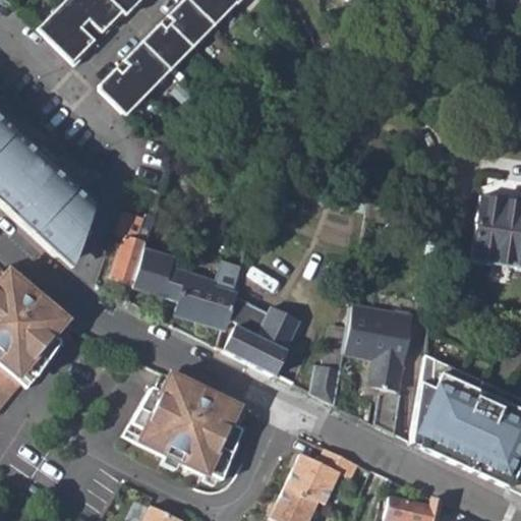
[(62,0),(36,27),(74,66),(85,54),(82,50),(92,40),(79,26),(87,19),(100,32),(109,22),(114,26),(138,0),(62,0)]
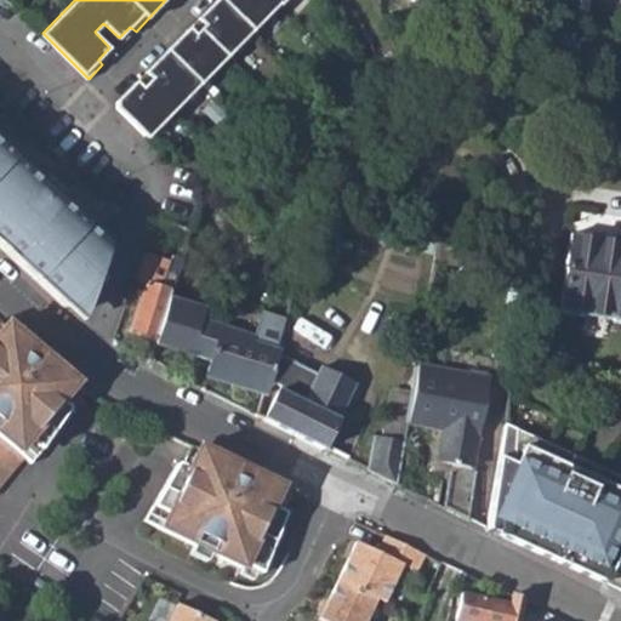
[(218,0),(198,22),(203,27),(194,36),(188,32),(146,74),(151,80),(142,89),(136,84),(115,104),(117,113),(147,142),(280,9),(281,10),(291,0),(218,0)]
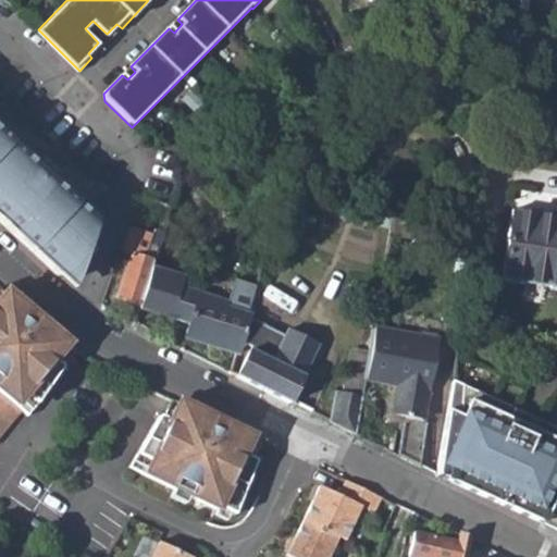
[(0,130),(0,225),(56,277),(78,280),(97,219),(0,130)]
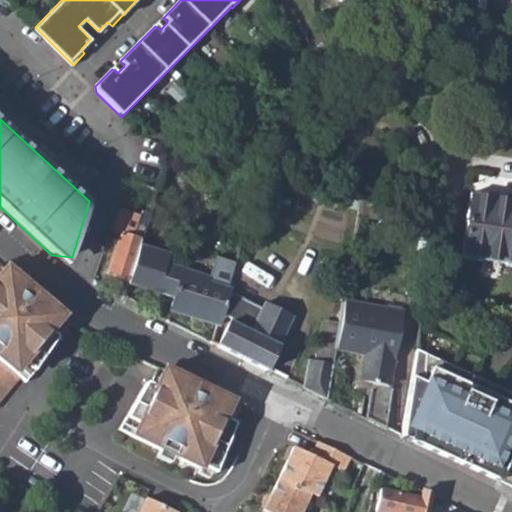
[(511,201),(472,194),(461,258),(511,267),(511,201)]
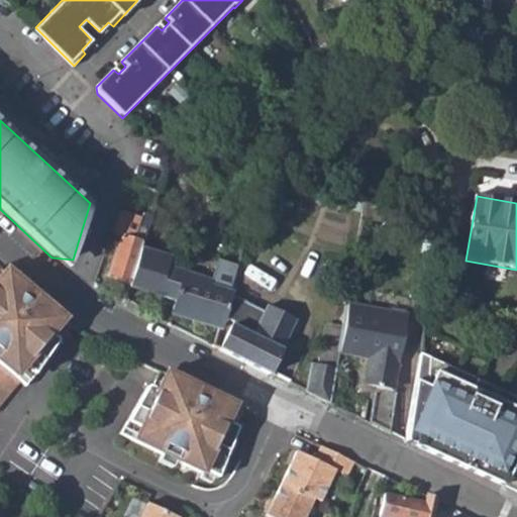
[(119,237),(106,278),(128,284),(136,259),(139,251),(150,216),(140,213),(139,218),(119,213),(111,234),(119,237)]
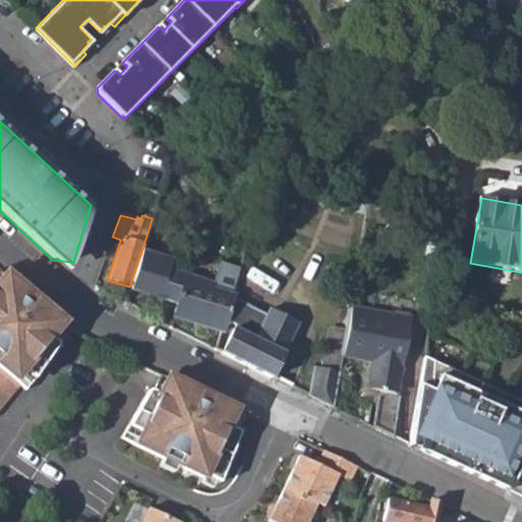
[(129,286),(128,290),(176,306),(173,317),(220,332),(224,320),(231,296),(231,294),(212,288),(213,284),(138,261),(129,286)]
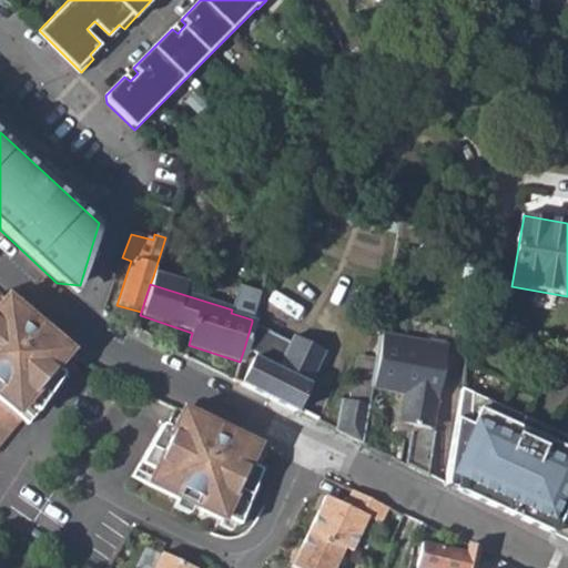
[(368,297),(350,403),(367,406),(372,385),(373,378),(382,333),(387,301),(368,297)]
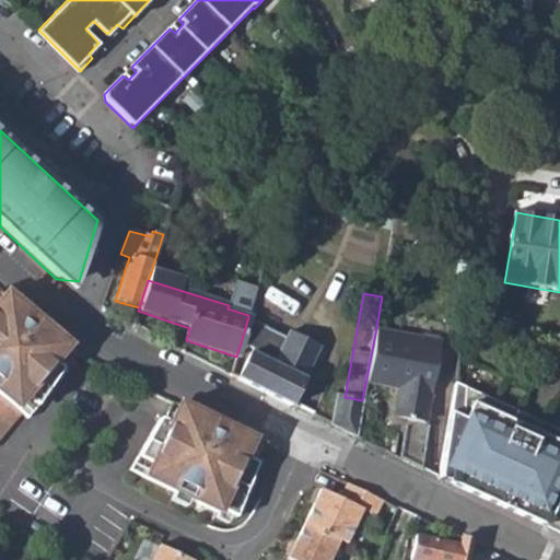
[(0,435),(21,411),(27,417),(62,366),(54,360),(67,345),(6,294),(0,302),(0,435)]
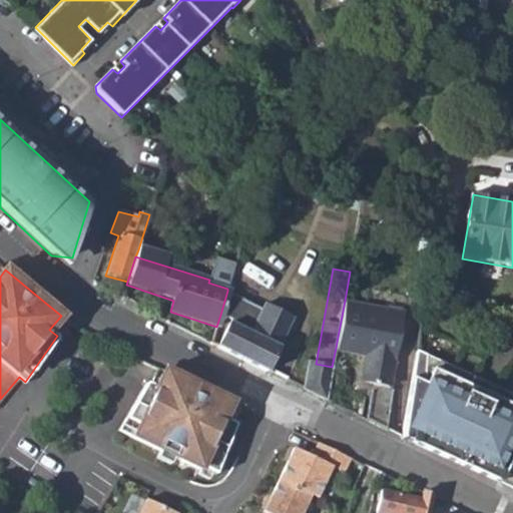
[(209,280),(208,283),(227,289),(230,279),(212,273),(209,280)]
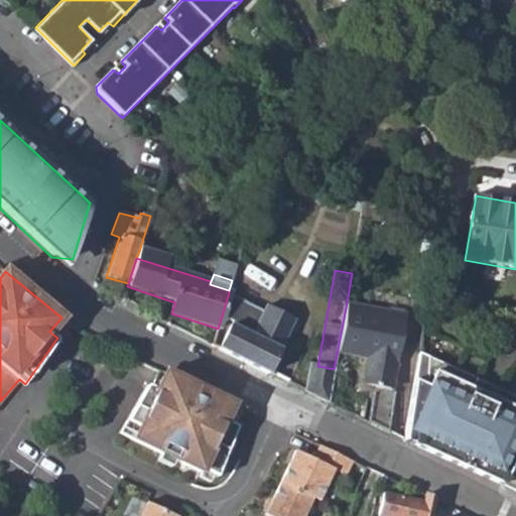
[(229,292),(222,316),(234,323),(220,350),(268,374),(294,318),(266,304),(263,310),(229,292)]
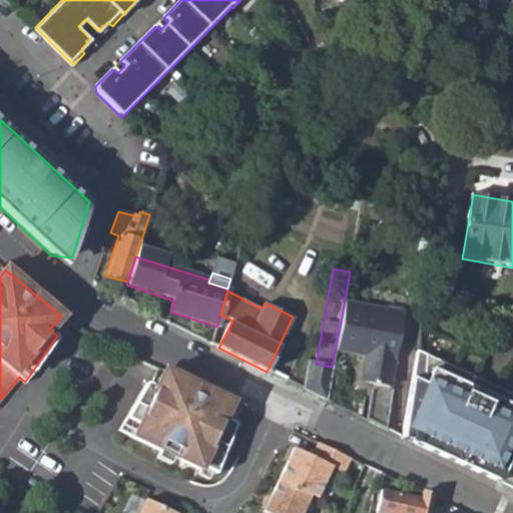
[(337,342),(336,348),(355,351),(361,345),(366,347),(365,353),(360,378),(370,380),(364,420),(387,431),(395,385),(390,384),(403,311),(345,301),(337,342)]
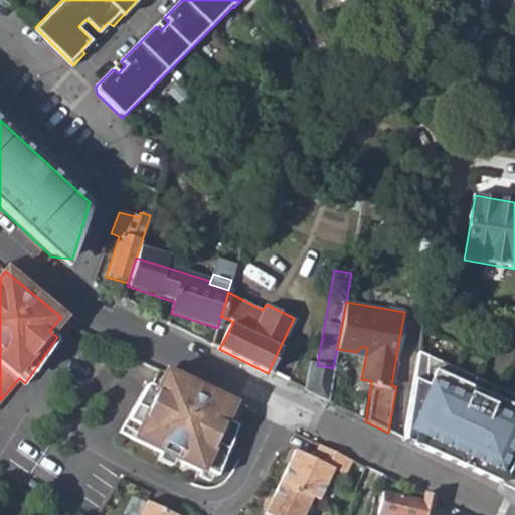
[(514,396),(419,353),(403,440),(514,491),(514,396)]
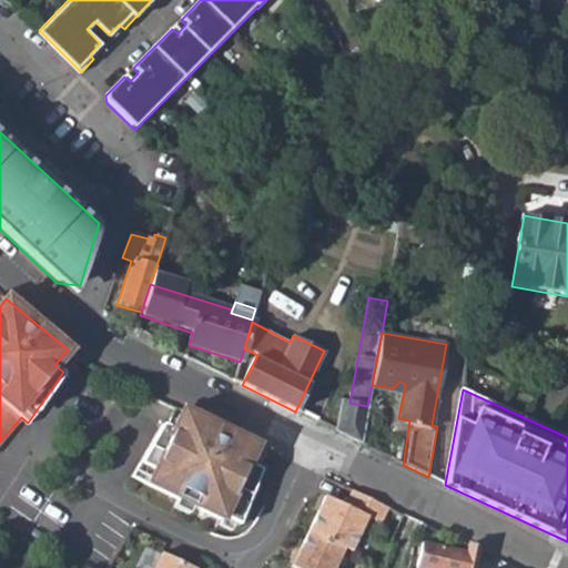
[(338,401),(336,409),(345,411),(342,434),(361,444),(367,406),(350,403),(338,401)]
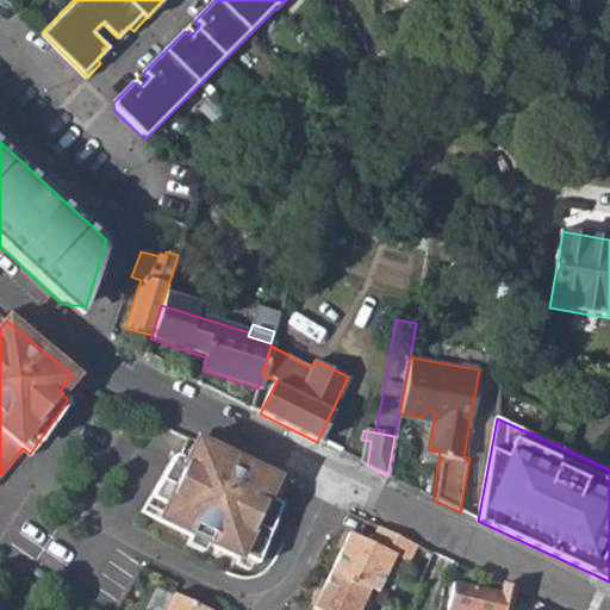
[(174,454),(138,514),(236,561),(237,559),(244,561),(253,542),(262,546),(281,506),(266,499),(277,479),(194,440),(185,459),(174,454)]
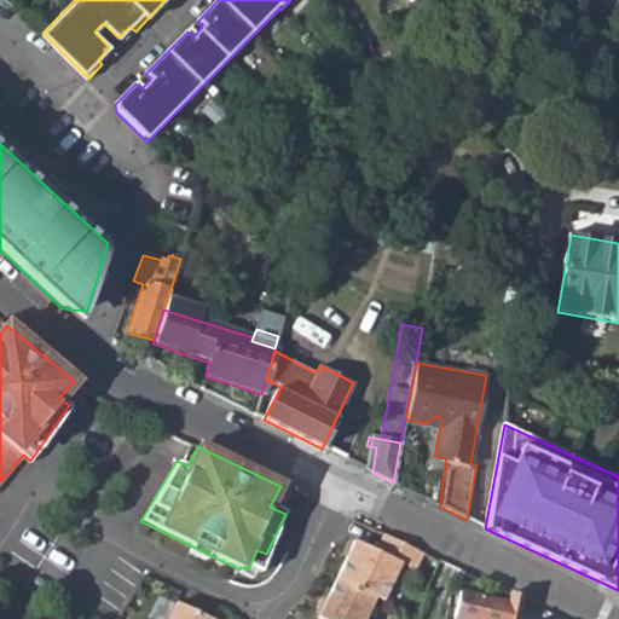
[(353,539),(335,578),(376,597),(382,601),(399,562),(414,570),(422,553),(382,534),(375,550),(353,539)]
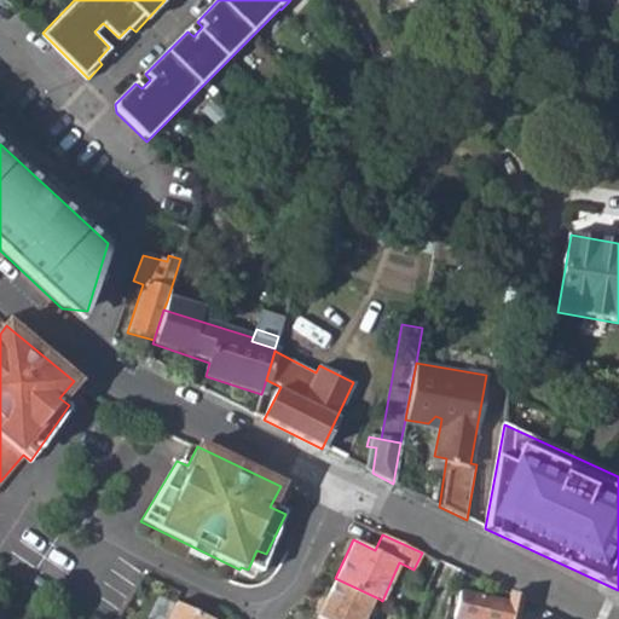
[(241,567),(239,570),(255,578),(266,554),(256,550),(248,570),(241,567)]
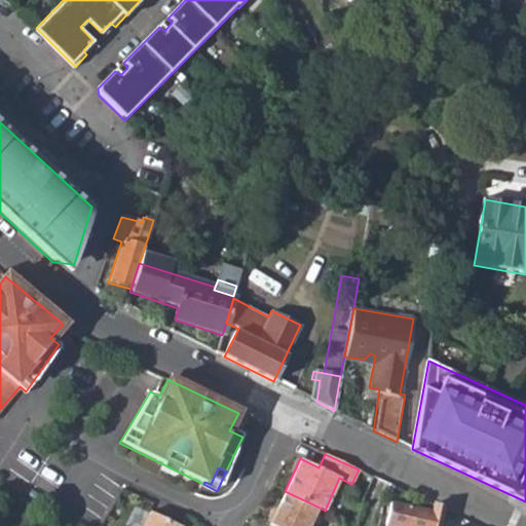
[(122,487),(105,525),(127,525),(142,495),(122,487)]
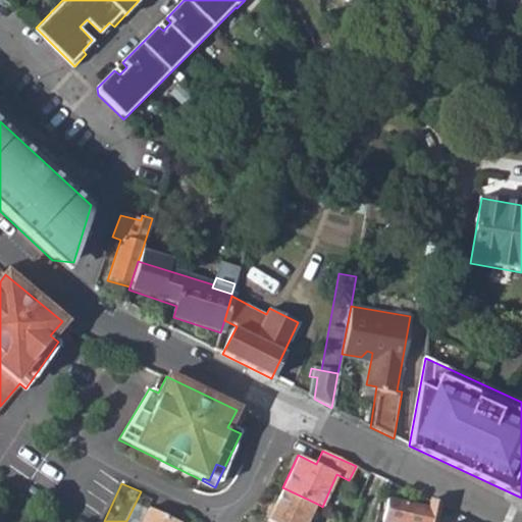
[(282,487),(266,520),(271,521),(308,521),(317,504),(282,487)]
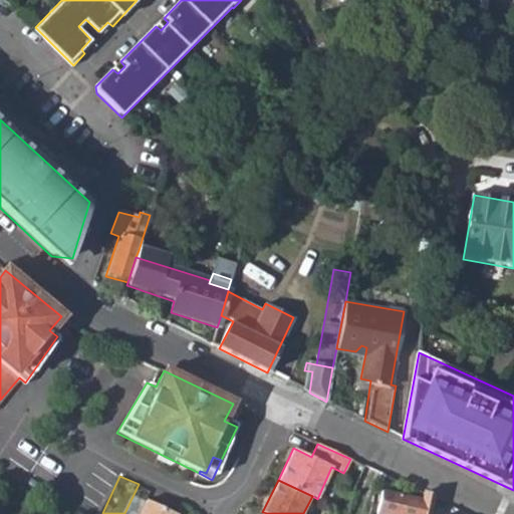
[(379,492),(379,494),(374,513),(428,513),(432,498),(422,493),(420,501),(379,492)]
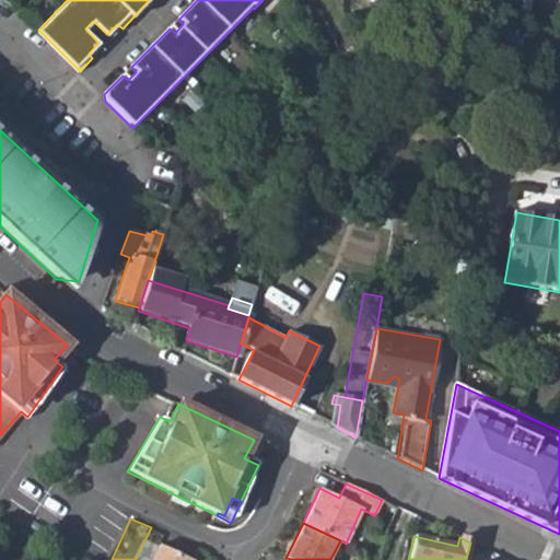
[(191,559),(158,544),(149,559),(191,559)]
